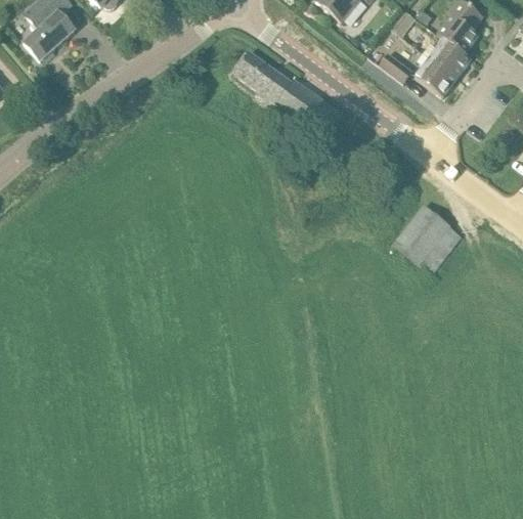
[(24,41),(27,45),(41,60),(75,29),(60,13),(71,4),(67,0),(38,0),(25,12),(33,22),(32,23),(38,29),(35,32),(24,41)]
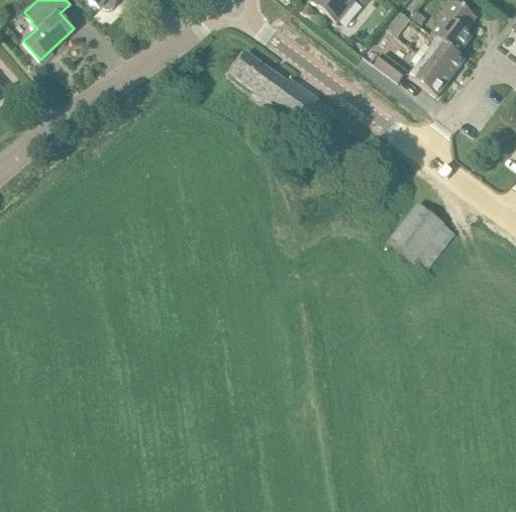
[(93,0),(100,6),(101,5),(106,8),(110,8),(113,7),(116,4),(117,0),(93,0)]
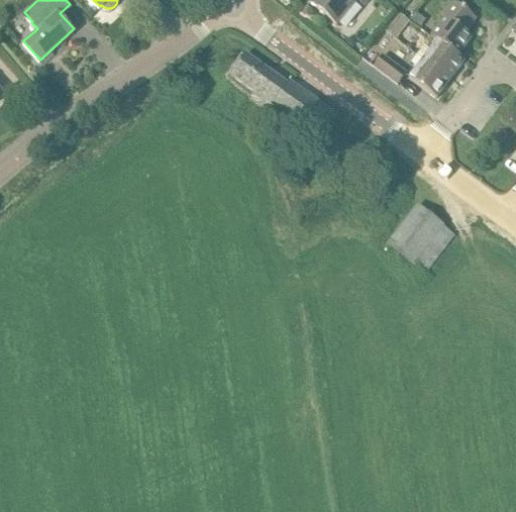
[(312,0),(337,21),(354,0),(364,0),(365,1),(366,0),(312,0)]
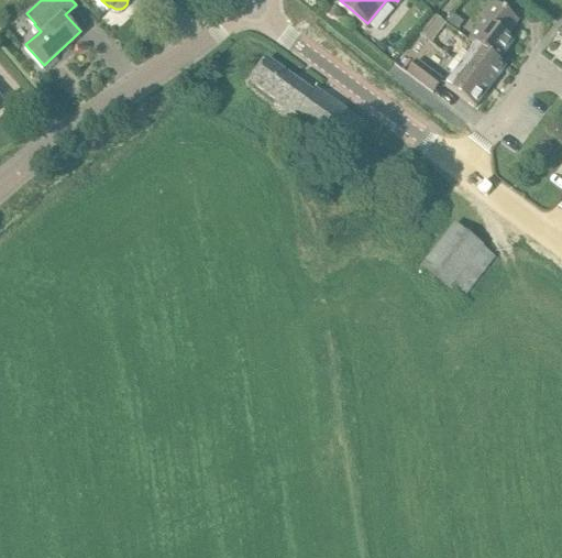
[(471,36),(477,42),(499,57),(515,37),(508,32),(519,17),(498,0),(492,0),(482,13),(485,17),(471,36)]
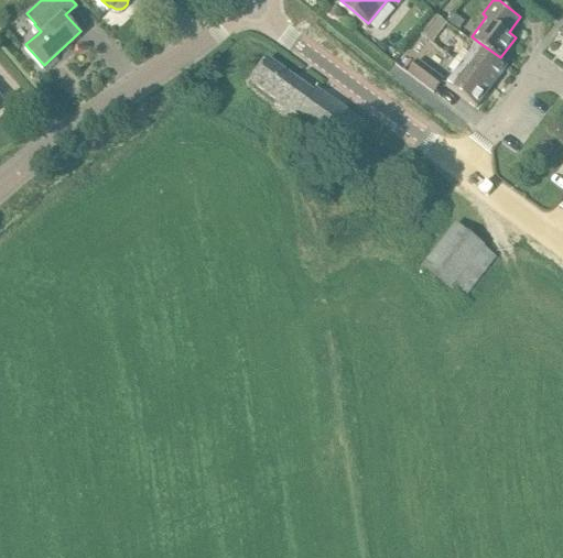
[(454,10),(448,18),(461,25),(466,18),(454,10)]
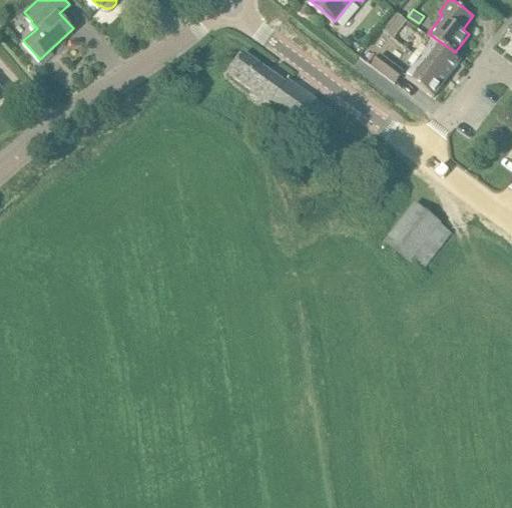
[(384,28),(394,36),(407,18),(397,10),(384,28)]
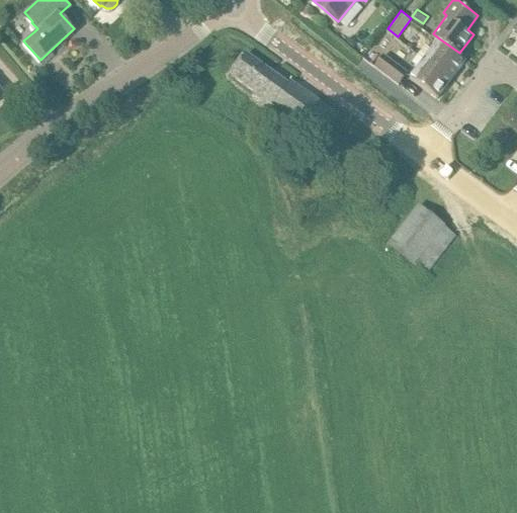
[(466,58),(459,53),(439,38),(432,47),(426,41),(418,53),(452,76),(466,58)]
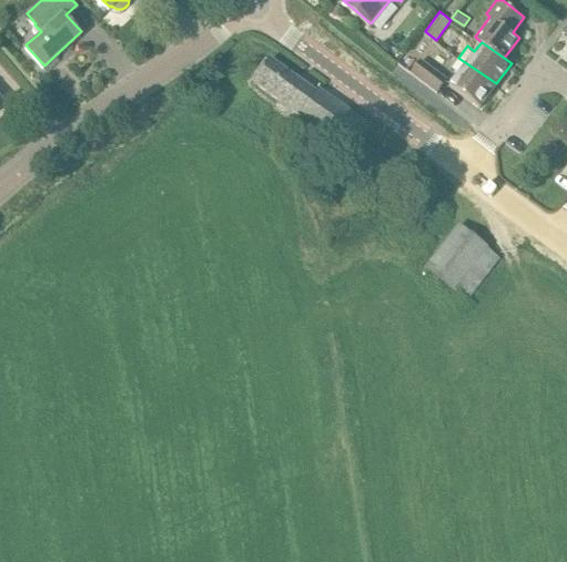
[(395,165),(361,140),(372,124),(320,85),(316,89),(270,55),(254,78),(281,98),(277,103),(350,155),(347,159),(382,183),(395,165)]
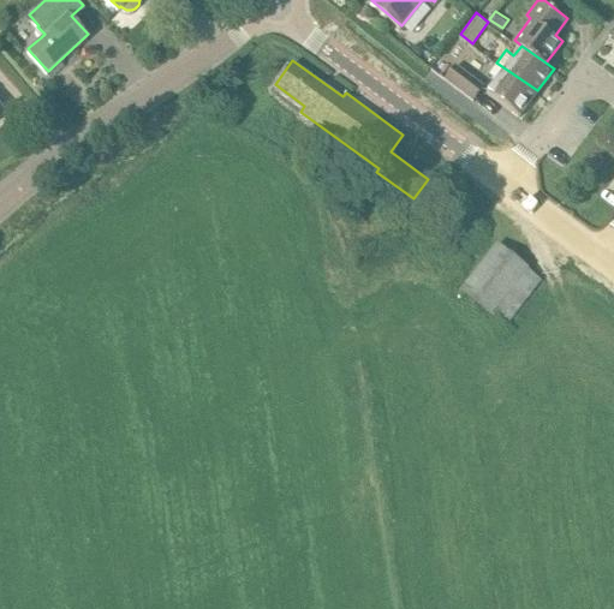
[(457,63),(446,76),(475,97),(486,84),(457,63)]
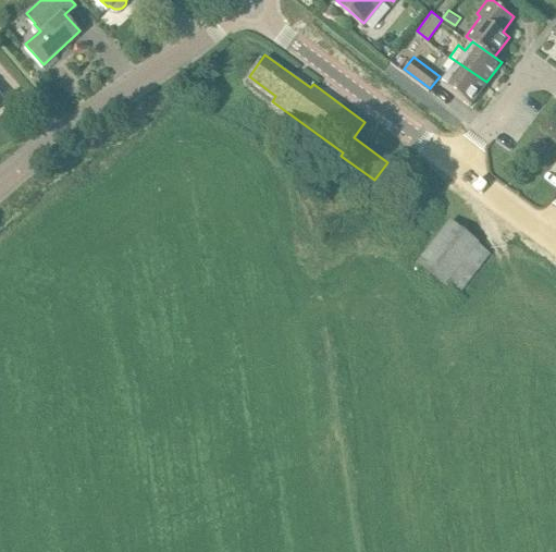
[(444,64),(452,70),(442,81),(471,102),(486,82),(449,57),(444,64)]
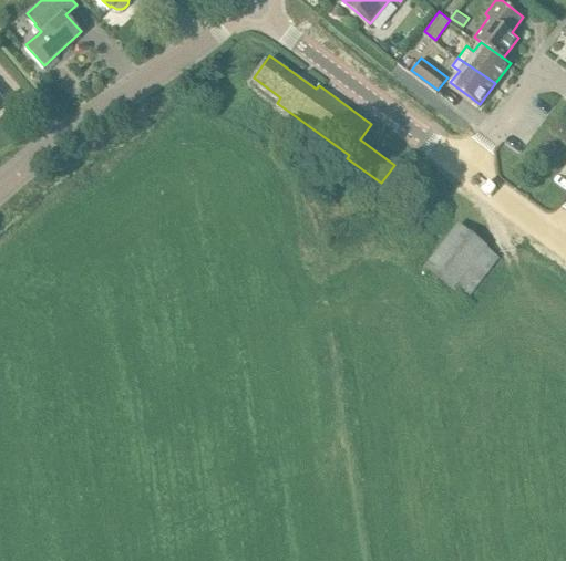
[(459,221),(445,239),(424,265),(464,298),(500,255),(459,221)]
